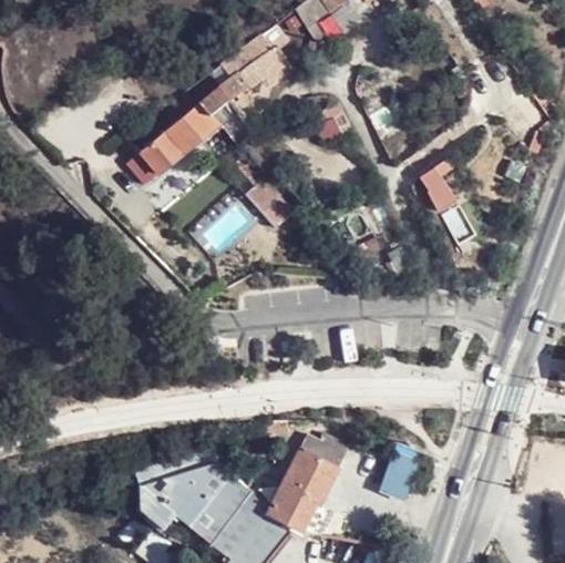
[(299,0),(291,6),(306,34),(339,12),(331,0),(299,0)]
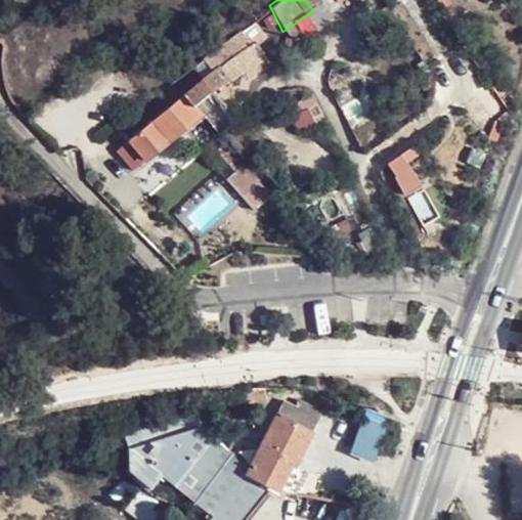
[(306,0),(313,11),(330,0),(306,0)]
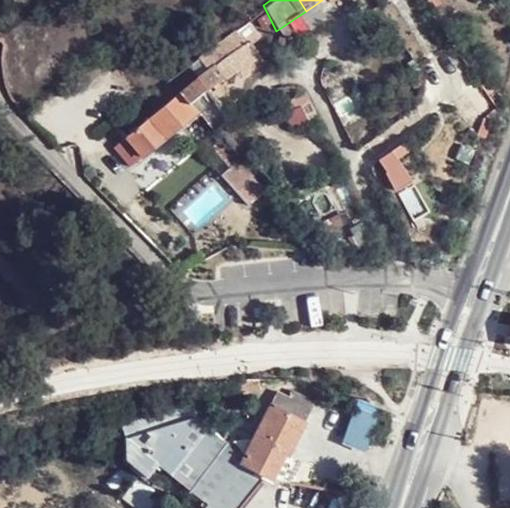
[(242,44),(233,30),(209,48),(219,62),(225,57),(242,44)]
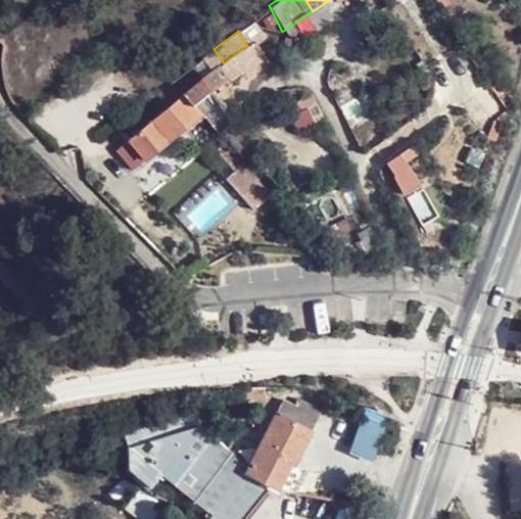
[(224,63),(217,69),(223,77),(235,68),(230,58),(224,63)]
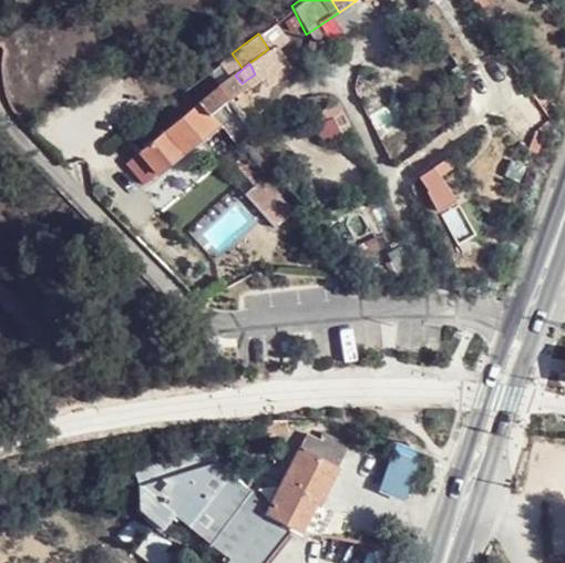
[(235,75),(218,89),(227,101),(244,86),(242,83),(235,75)]
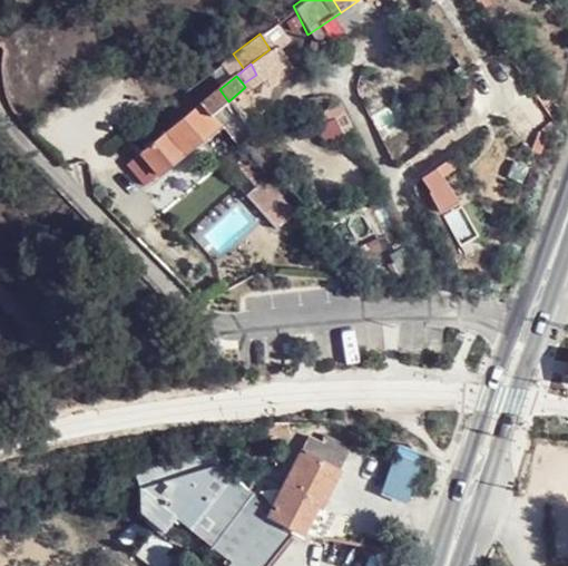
[(228,101),(219,89),(137,154),(159,185),(225,134),(212,114),(228,101)]
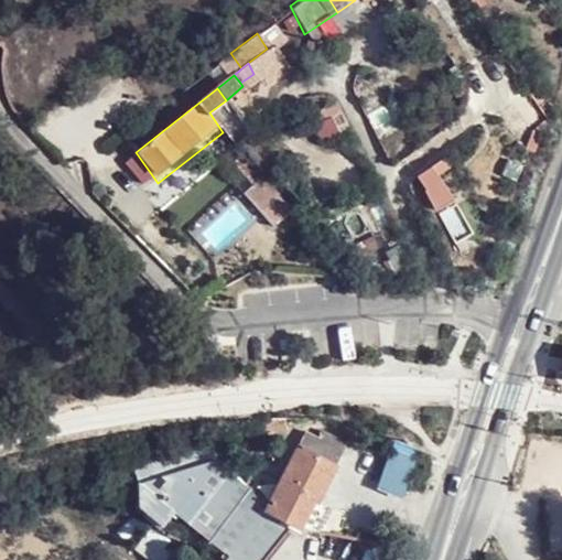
[(248,180),(259,169),(255,163),(240,147),(227,157),(248,180)]
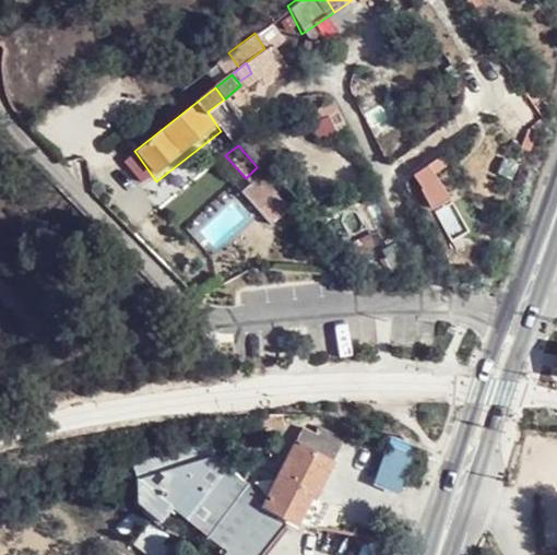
[(281,213),(291,203),(274,186),(265,195),(281,213)]
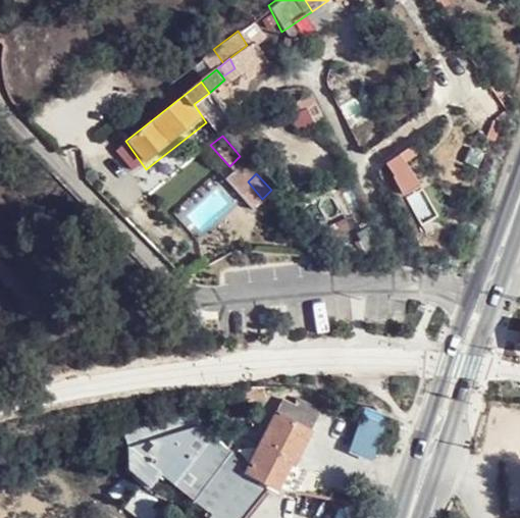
[(273,489),(276,482),(302,424),(255,399),(230,447),(240,460),(246,467),(268,486),(273,489)]
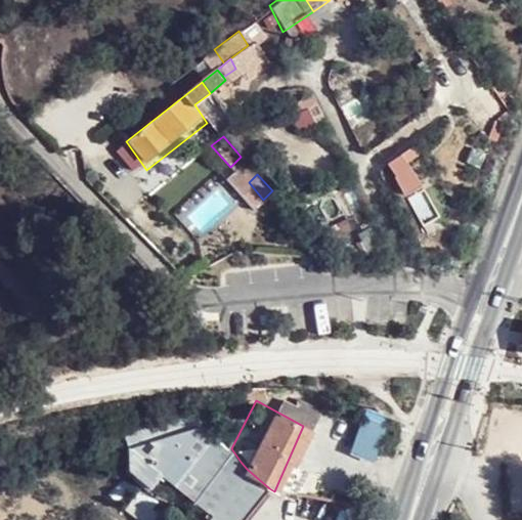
[(243,519),(269,488),(247,469),(241,462),(231,448),(203,428),(200,407),(147,419),(148,427),(120,431),(123,442),(131,449),(130,456),(155,478),(159,473),(203,513),(198,519),(243,519)]
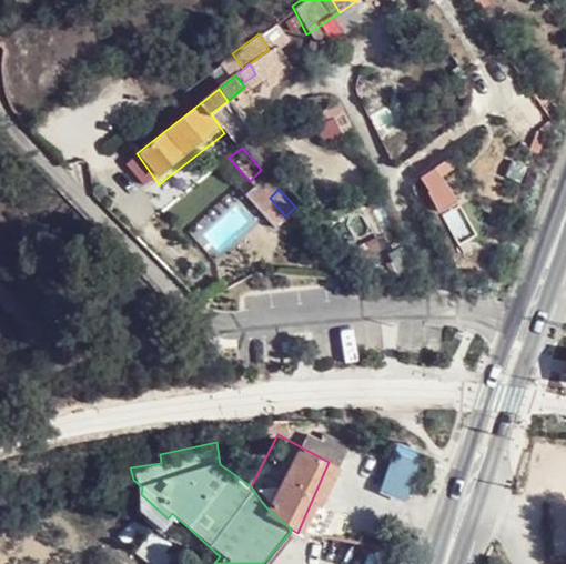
[(400,499),(415,457),(391,449),(375,490),(400,499)]
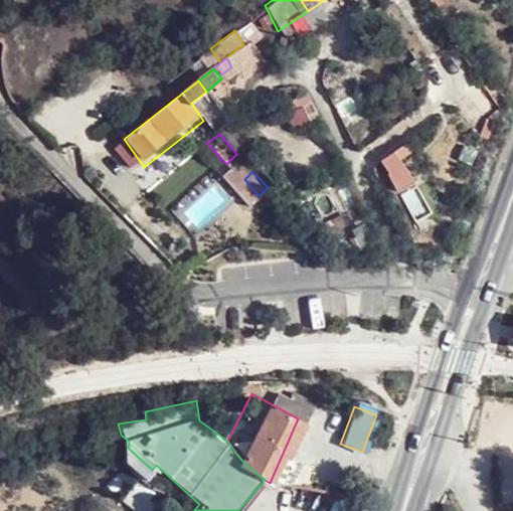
[(152,470),(128,448),(127,461),(146,478),(152,470)]
